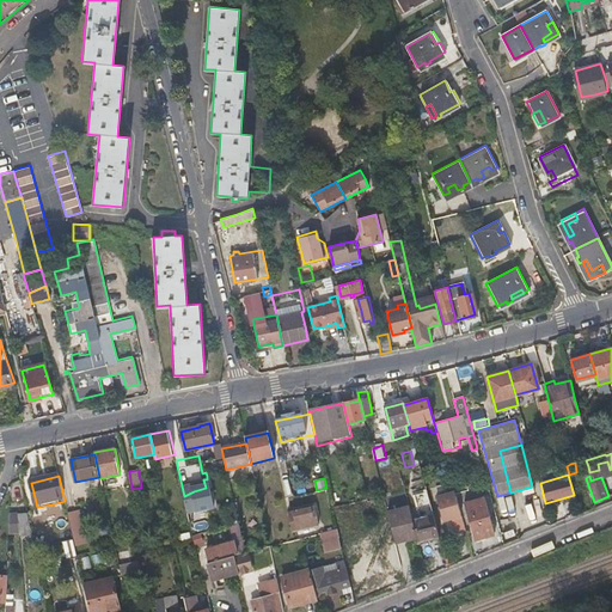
[(440,495),(447,522),(453,521),(457,534),(469,531),(457,490),(440,495)]
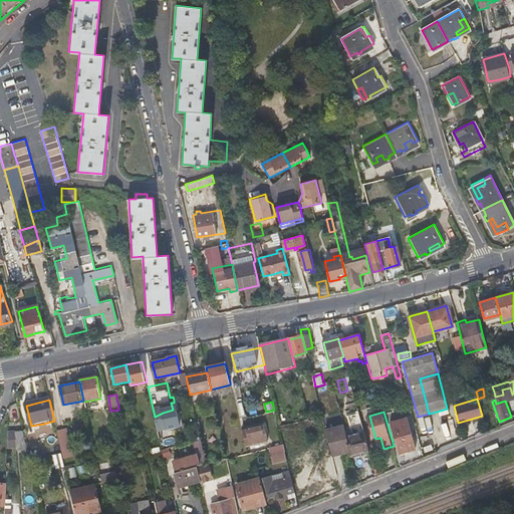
[(351,433),(359,431),(356,415),(348,416),(351,433)]
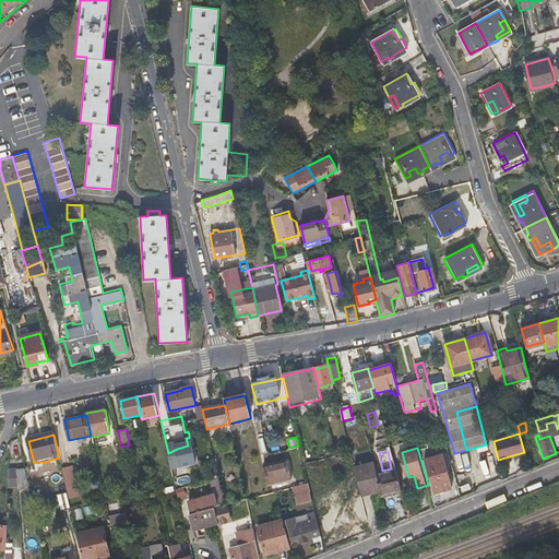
[(335,458),(336,461),(337,465),(353,462),(351,453),(335,458)]
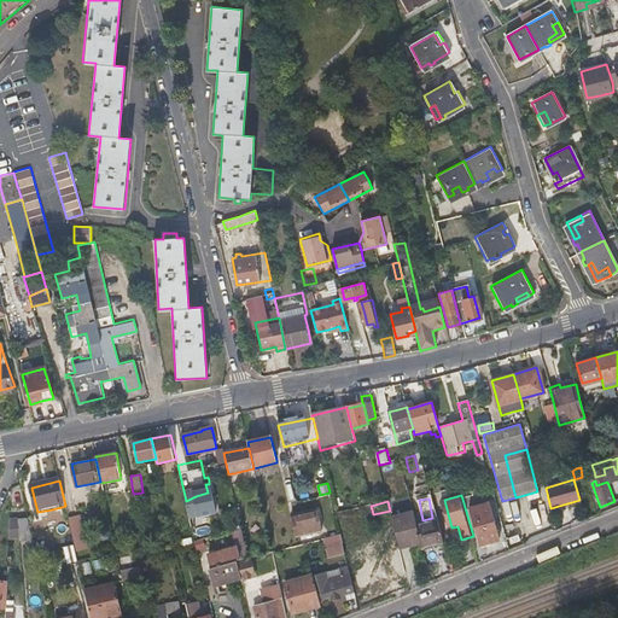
[(481,544),(490,542),(500,540),(489,502),(470,507),(481,544)]
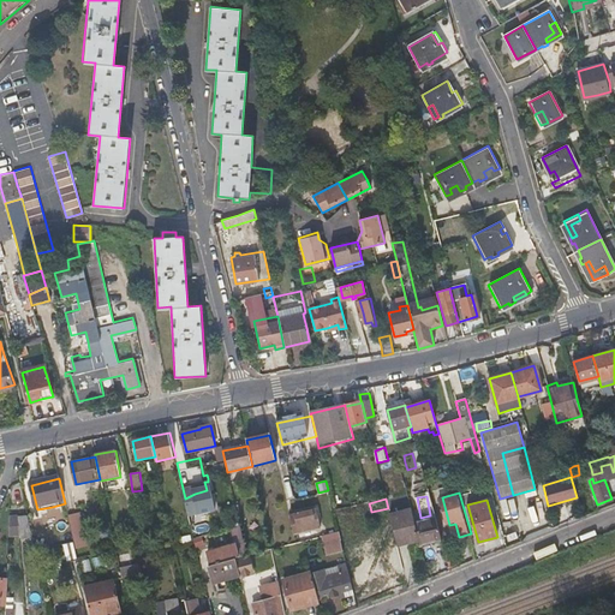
[(396,543),(419,537),(416,523),(413,513),(412,508),(389,513),(396,543)]
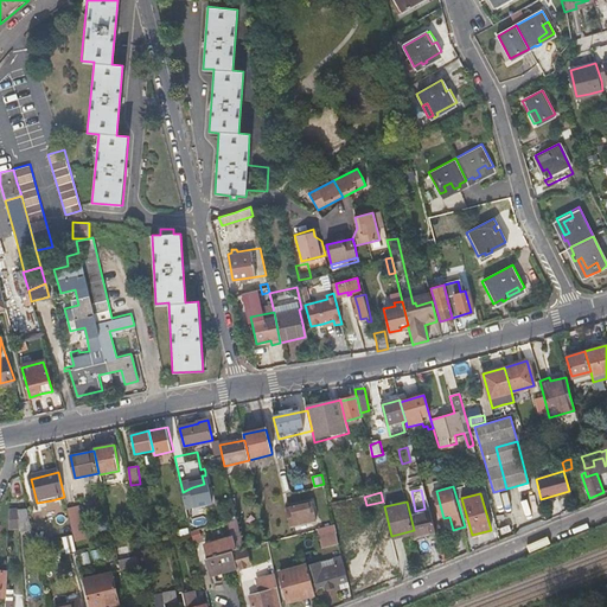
[(312,503),(308,504),(286,509),(289,526),(315,521),(312,503)]
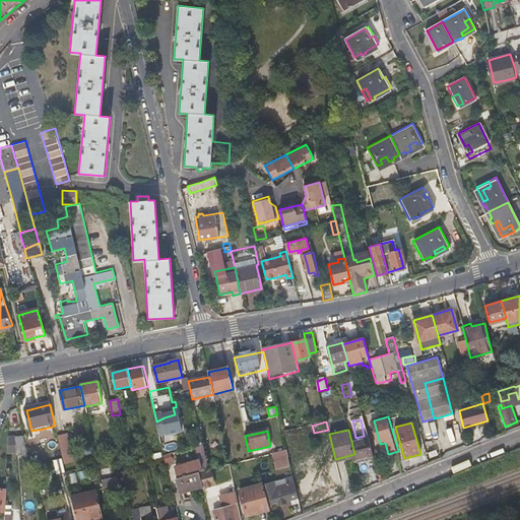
[(68,433),(58,436),(65,464),(76,461),(68,433)]
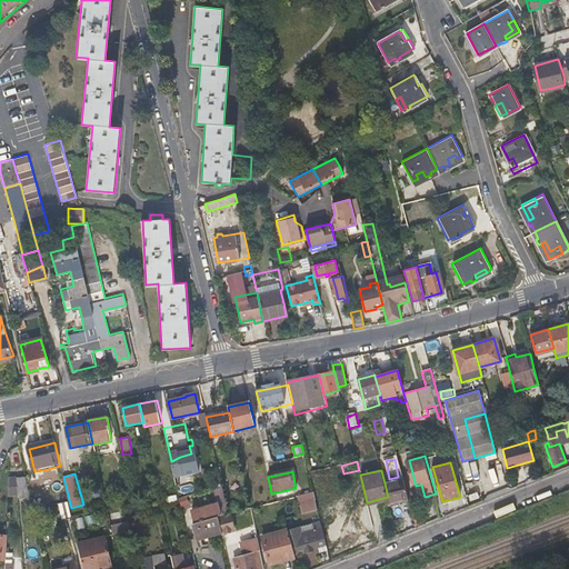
[(17,478),(17,483),(18,497),(29,496),(25,477),(17,478)]
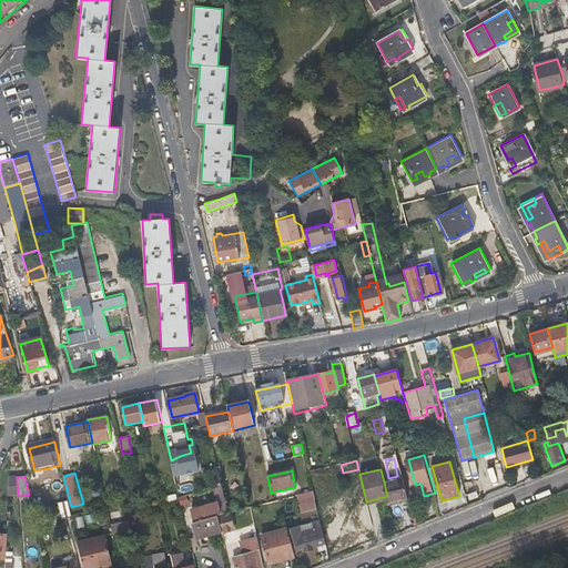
[(387,499),(388,503),(407,497),(402,477),(384,483),(387,496),(387,499)]
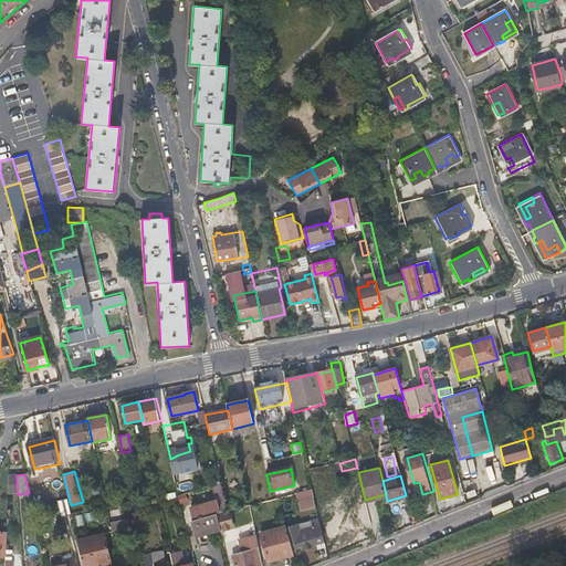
[(226,509),(224,502),(223,494),(216,496),(217,501),(192,506),(195,520),(192,520),(196,533),(220,526),(216,511),(226,509)]
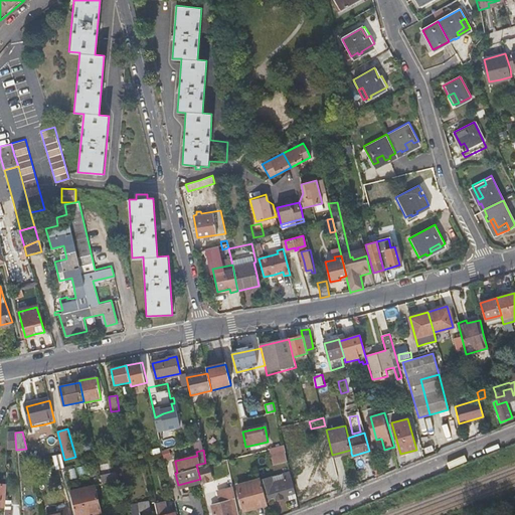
[(61,454),(52,456),(56,470),(65,468),(61,454)]
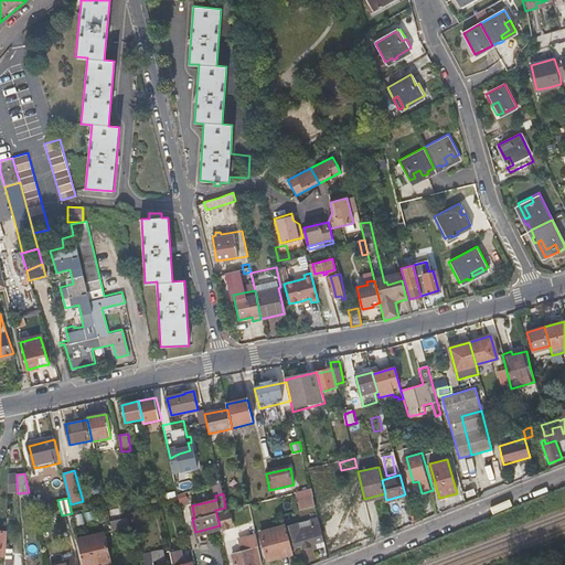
[(297,501),(298,507),(299,511),(316,508),(313,498),(297,501)]
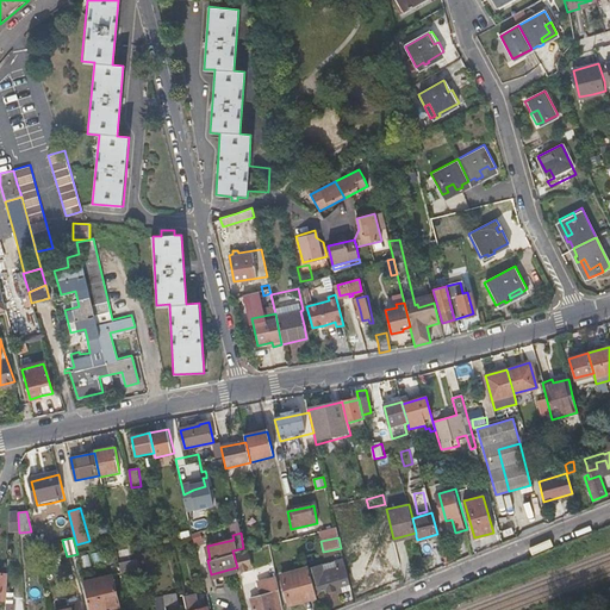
[(379,552),(385,574),(394,572),(400,571),(394,545),(384,548),(383,545),(378,546),(379,552)]
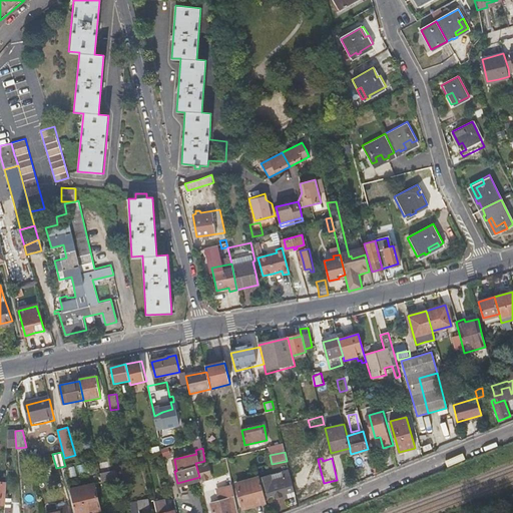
[(376,475),(379,474),(382,472),(379,459),(372,461),(376,475)]
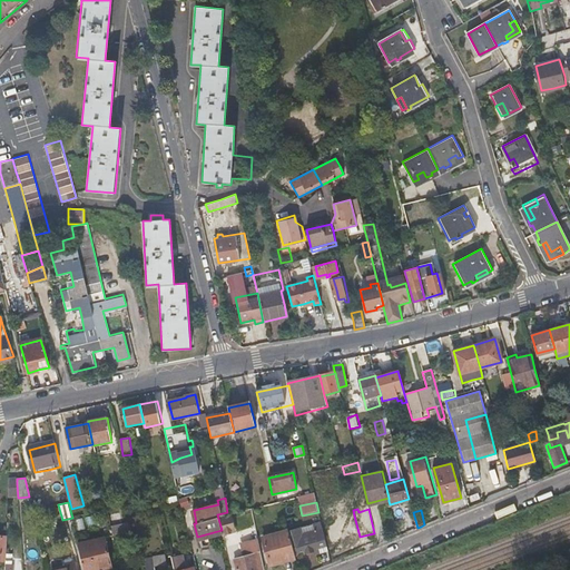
[(227,512),(217,514),(222,530),(222,531),(232,529),(227,512)]
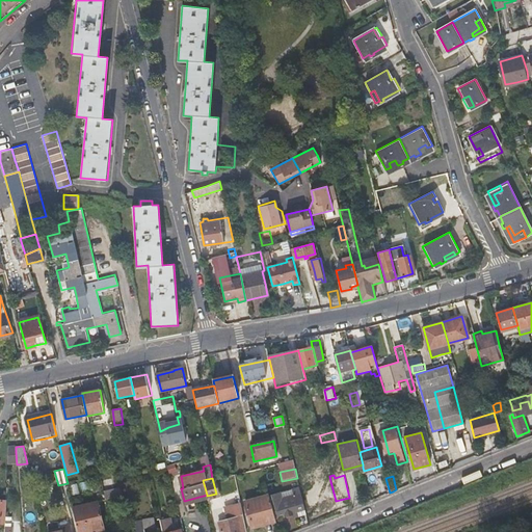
[(336,501),(330,481),(304,488),(310,508),(336,501)]
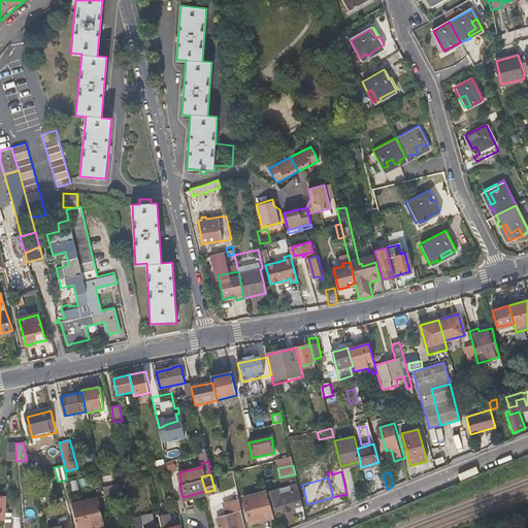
[(72,492),(79,490),(77,480),(70,482),(72,492)]
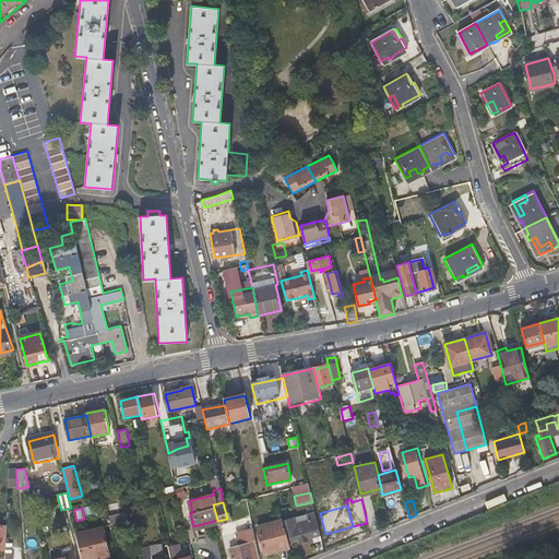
[(109,518),(110,521),(111,524),(126,521),(125,514),(109,518)]
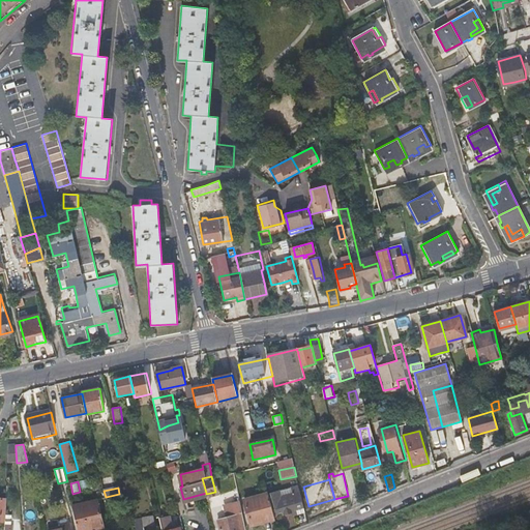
[(285,509),(286,511),(286,513),(294,511),(294,510),(304,507),(300,493),(278,497),(277,491),(271,492),(275,511),(285,509)]
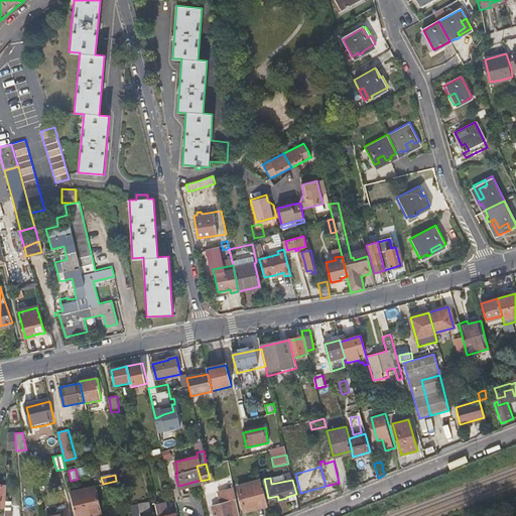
[(201,481),(201,480),(178,486),(179,489),(201,484),(201,481)]
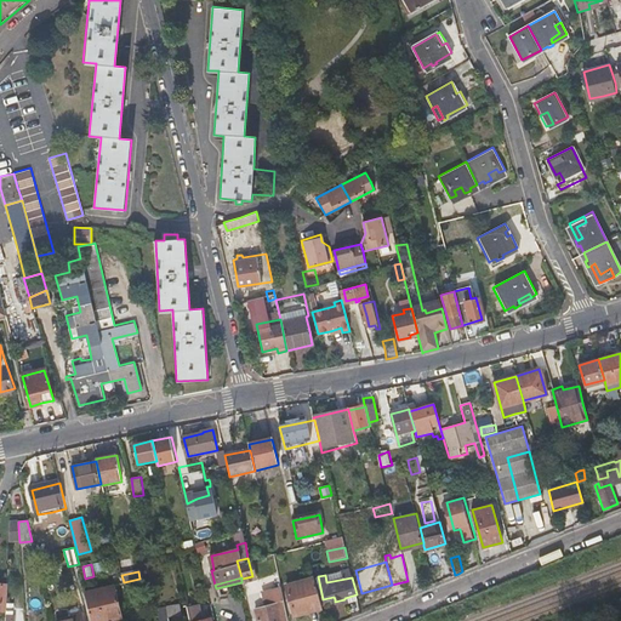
[(313,577),(300,580),(288,584),(295,614),(322,608),(313,577)]
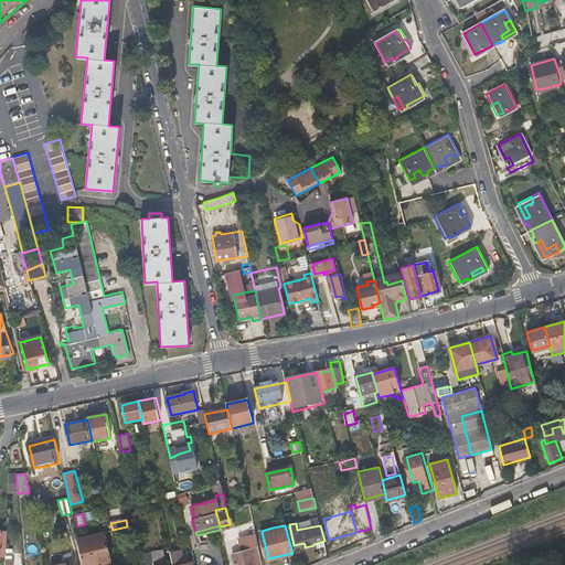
[(83,564),(88,564),(97,563),(110,561),(105,533),(77,539),(83,564)]
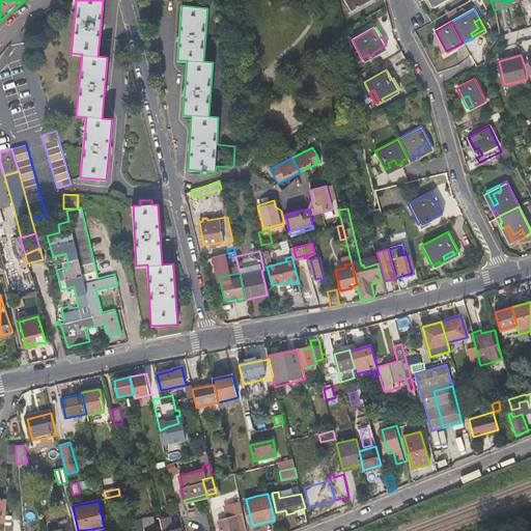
[(175,521),(178,521),(180,520),(176,503),(172,504),(175,521)]
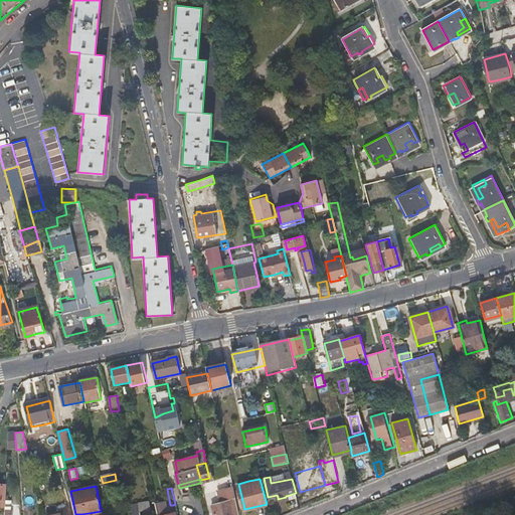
[(238,514),(239,514),(236,501),(233,488),(222,490),(224,501),(212,504),(214,514),(238,514)]
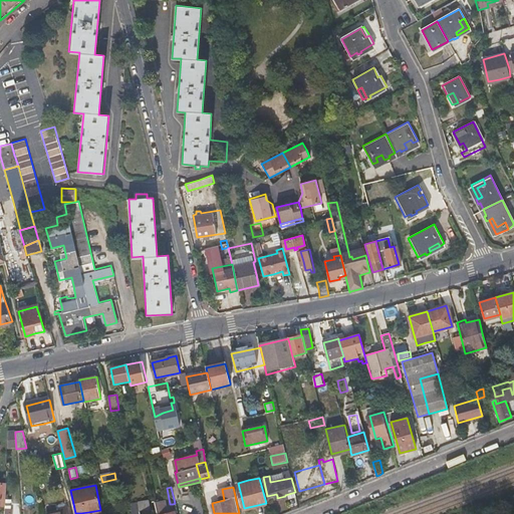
[(156,496),(130,502),(132,513),(160,513),(157,502),(156,496)]
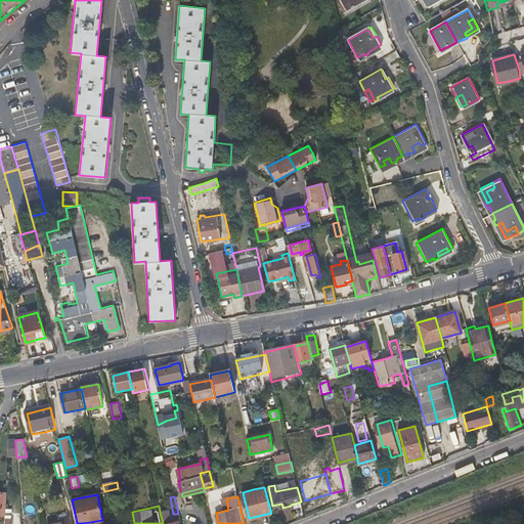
[(167,511),(160,512),(163,523),(180,523),(180,521),(169,523),(167,511)]
